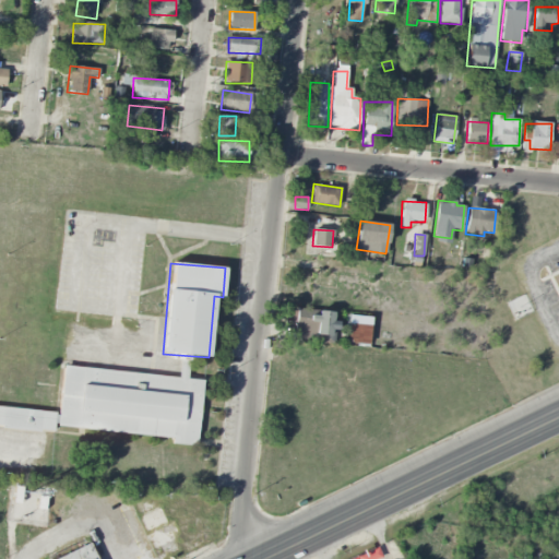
[(292,340),(334,344),(337,322),(332,321),(333,312),(295,309),(292,340)]
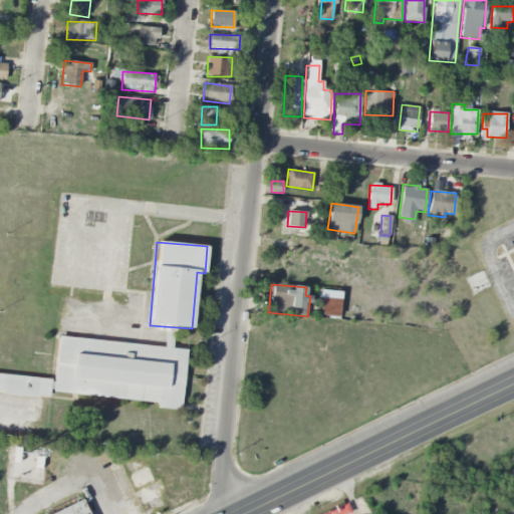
[(340,296),(320,295),(320,315),(339,316),(340,296)]
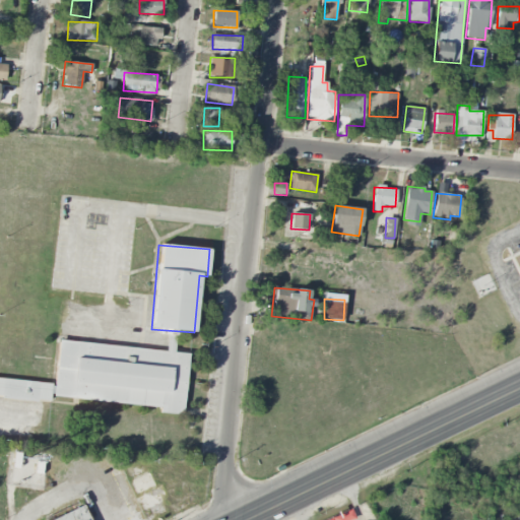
[(188,353),(174,352),(175,339),(168,338),(167,350),(58,341),(54,398),(159,406),(159,413),(183,415),(188,353)]
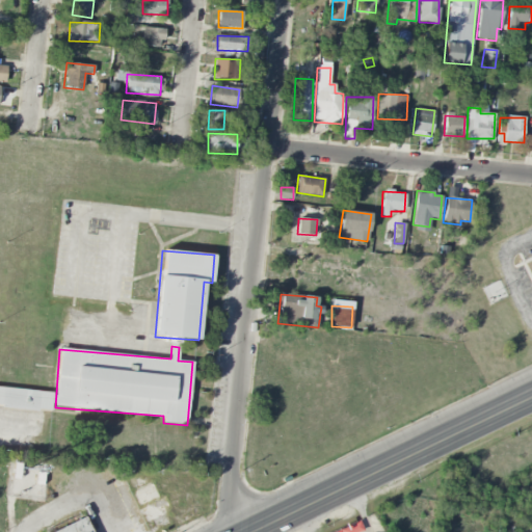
[(53,393),(0,387),(0,406),(51,411),(53,393)]
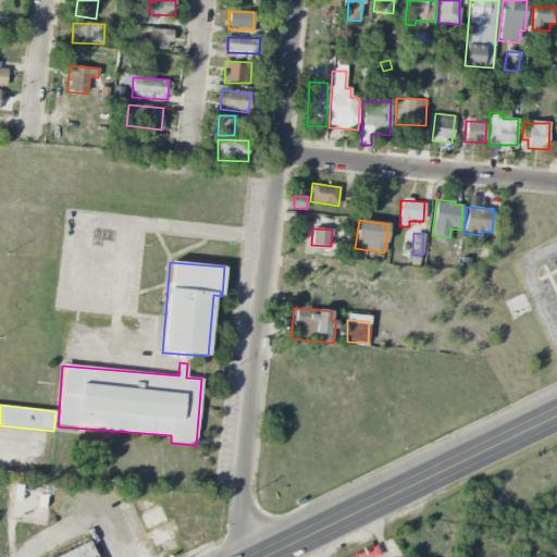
[(54,556),(96,556),(89,541),(54,556)]
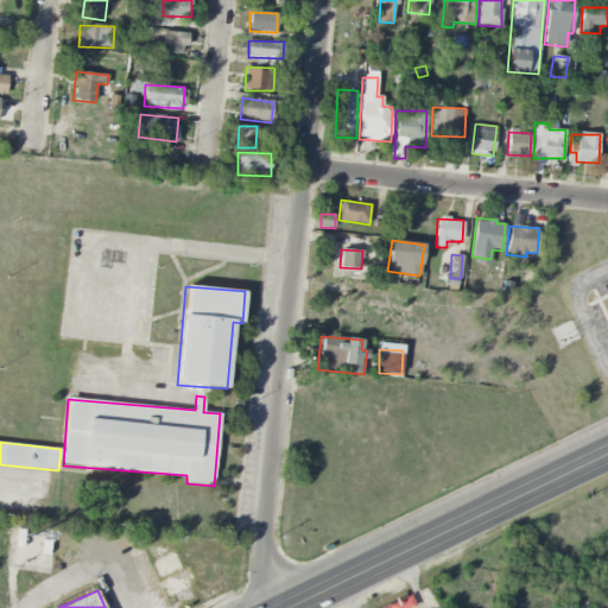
[(412,607),(416,607),(411,596),(382,607),(412,607)]
